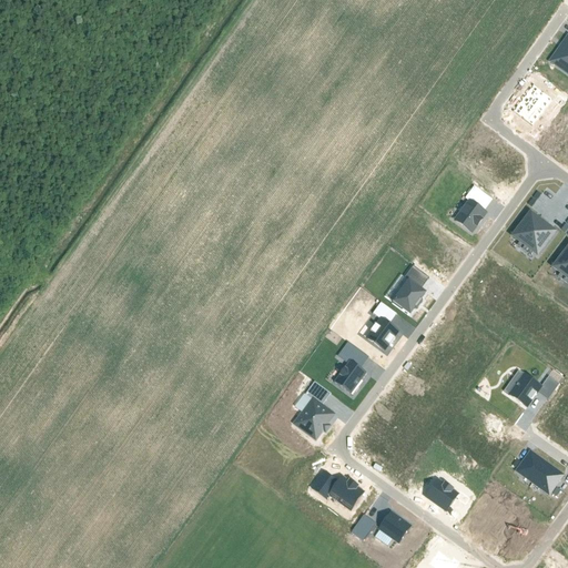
[(567,75),(567,33),(548,61),(567,75)]
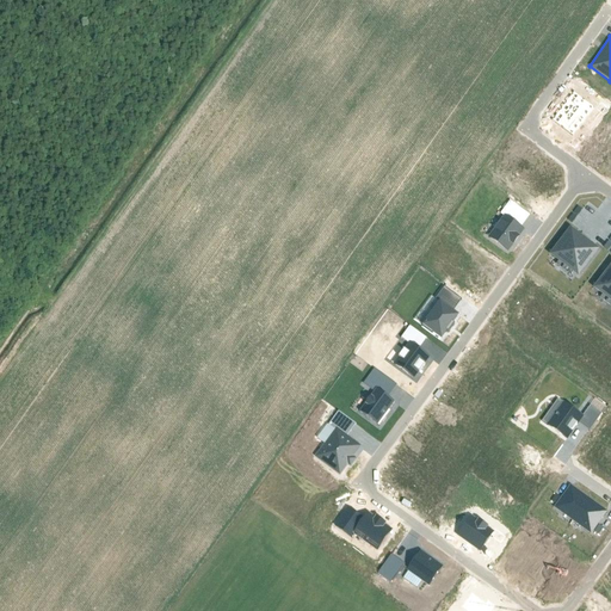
[(508,252),(524,232),(505,216),(489,236),(508,252)]
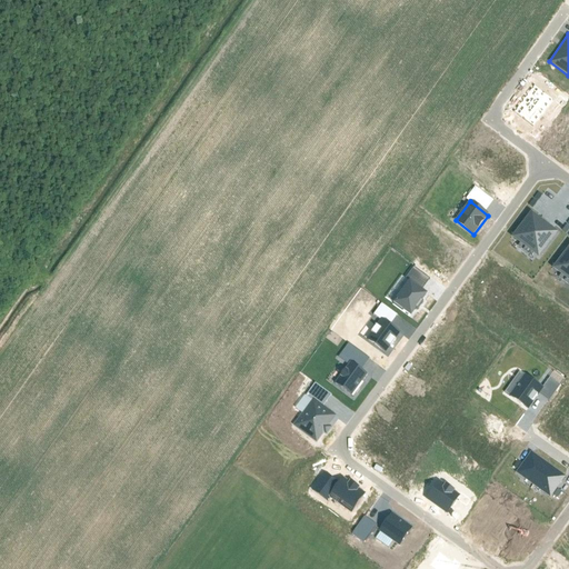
[(560,233),(531,213),(513,239),(542,259),(560,233)]
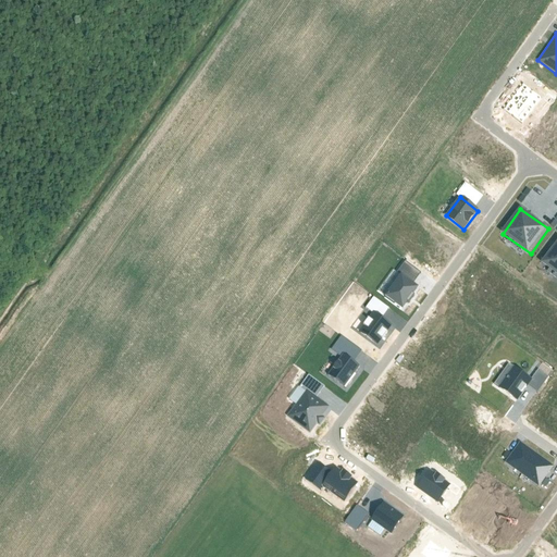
[(556,243),(541,263),(556,275),(556,243)]
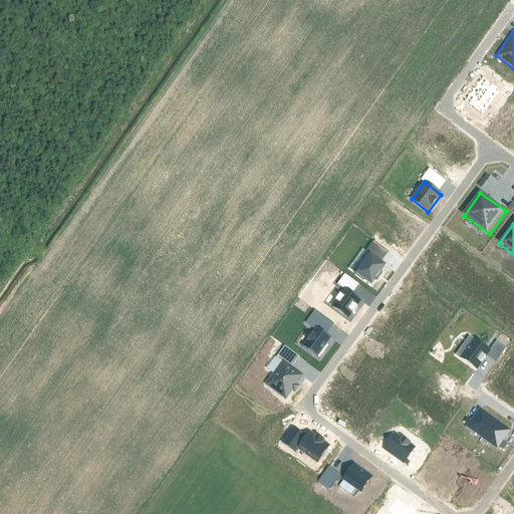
[(371,284),(386,265),(370,253),(356,272),(371,284)]
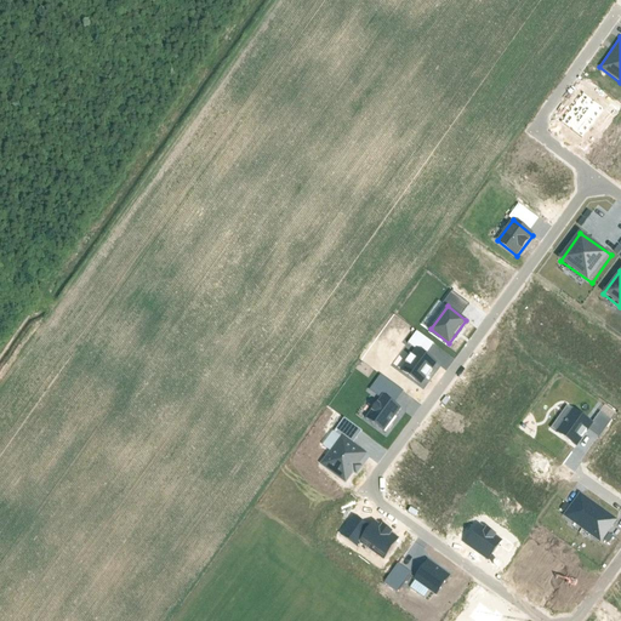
[(422,385),(437,363),(416,348),(402,370),(422,385)]
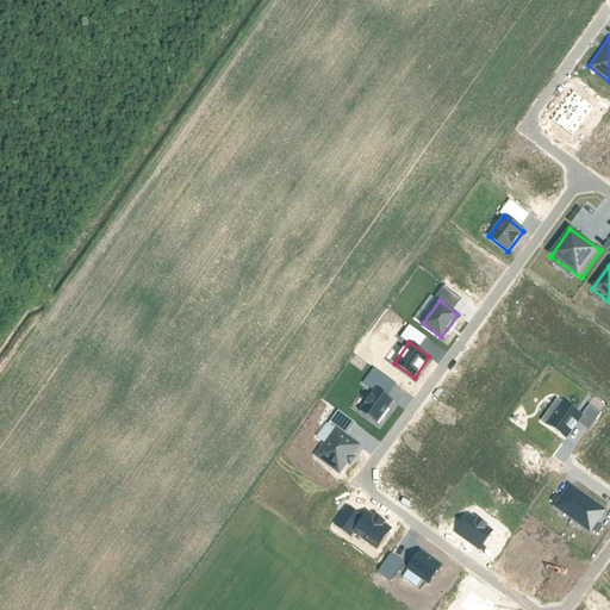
[(378,423),(393,400),(375,388),(360,411),(378,423)]
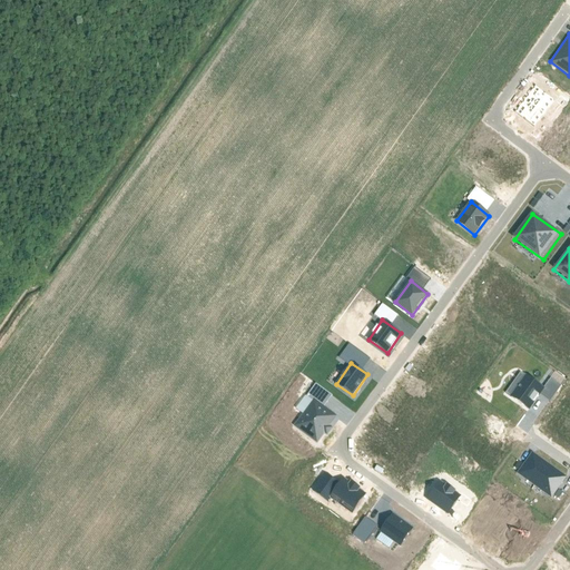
[(509,396),(528,411),(543,390),(524,375),(509,396)]
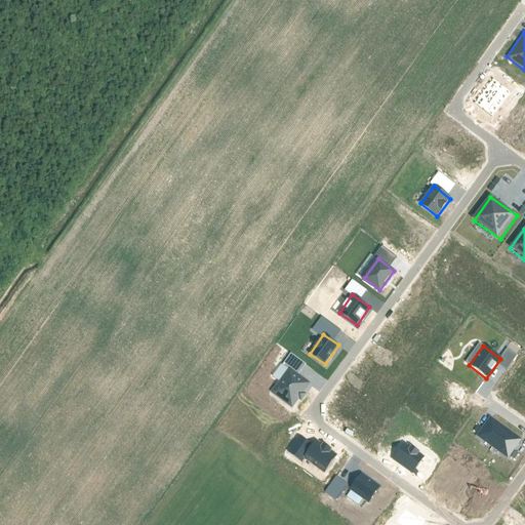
[(303,392),(310,382),(289,368),(272,394),(291,408),(298,397),(300,399),(306,393),(303,392)]
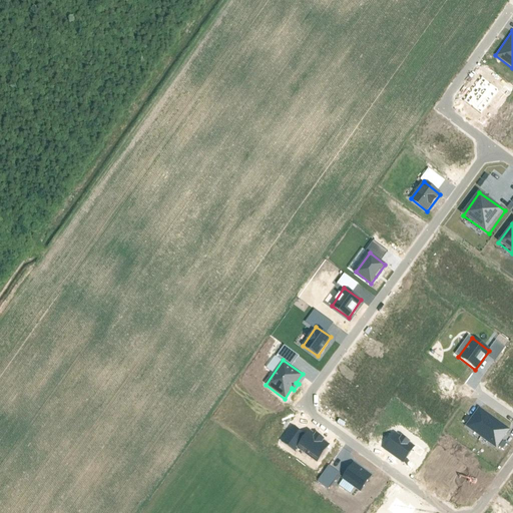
[(479,408),(466,427),(497,448),(509,430),(479,408)]
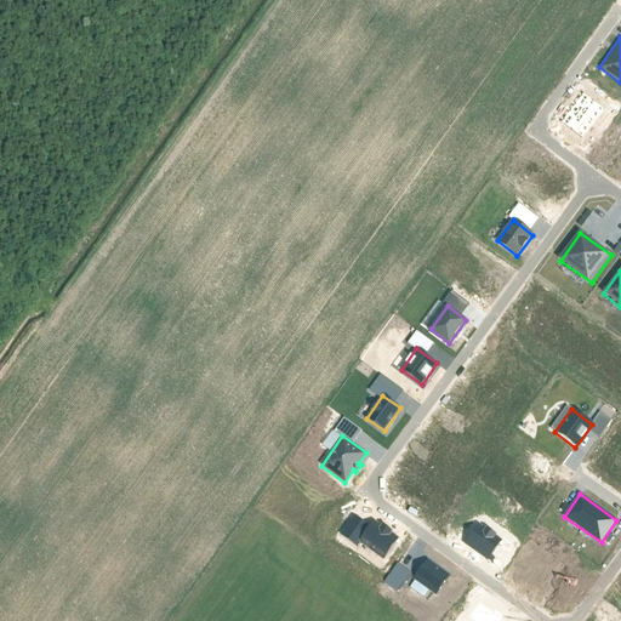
[(377,520),(362,541),(383,558),(399,537),(377,520)]
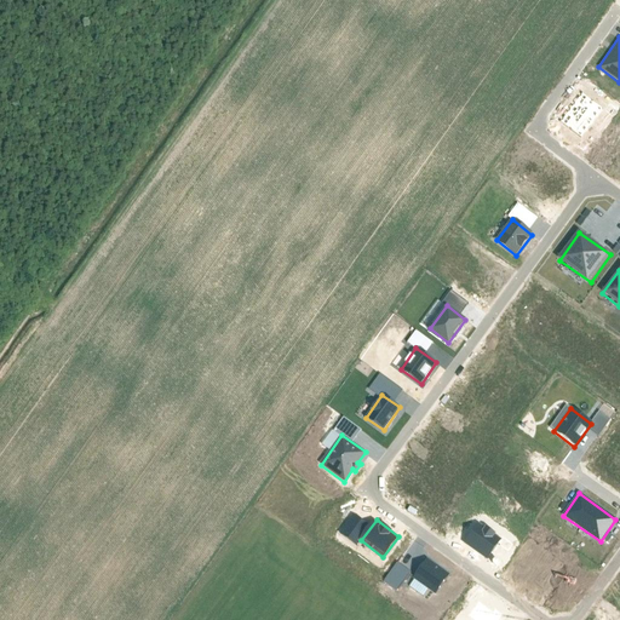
[(480,523),(465,544),(487,560),(501,540),(480,523)]
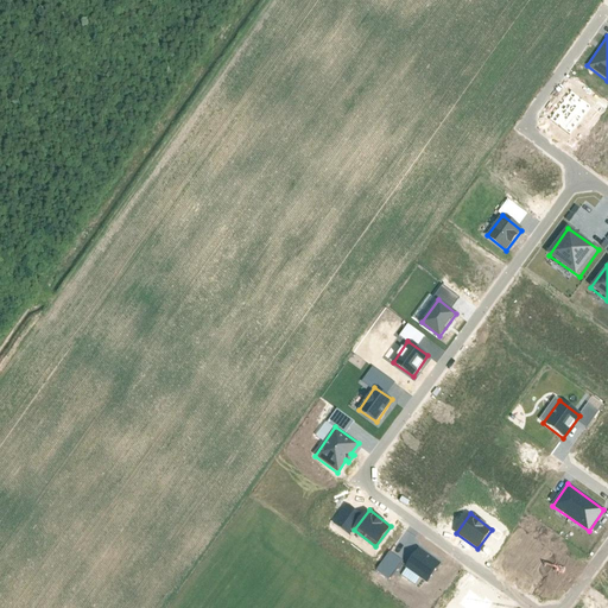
[(442,563),(419,549),(406,568),(428,583),(442,563)]
